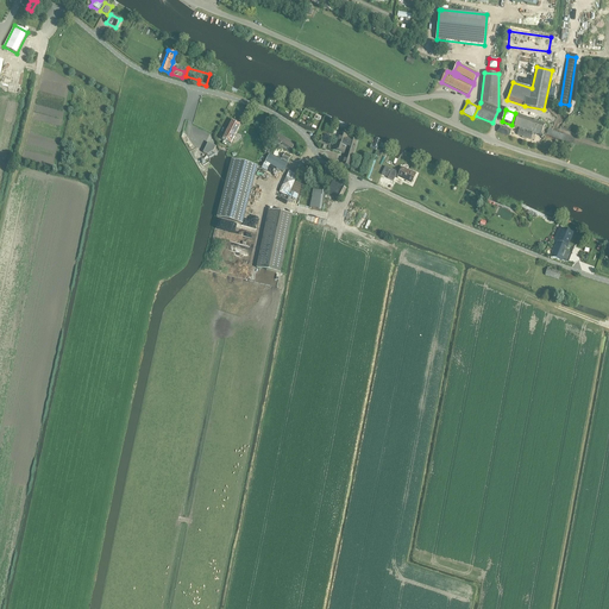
[(519,115),(514,126),(528,131),(527,132),(519,130),(518,135),(522,137),(522,138),(527,139),(527,138),(531,139),(533,135),(532,133),(533,133),(541,136),(545,125),(519,115)]
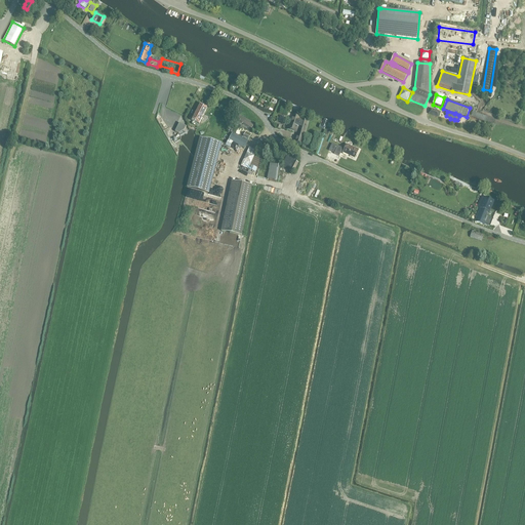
[(199,124),(207,108),(202,105),(200,104),(192,121),(199,124)]
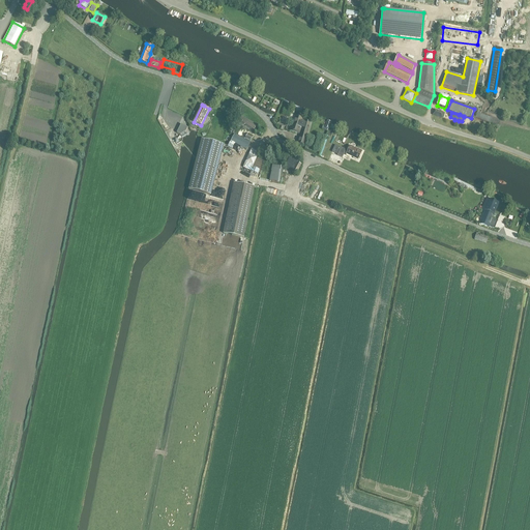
[(434,110),(433,115),(442,118),(444,113),(434,110)]
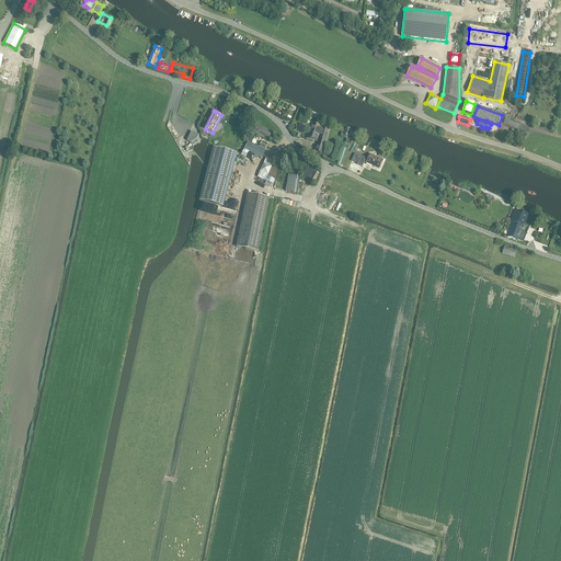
[(505,117),(503,124),(527,132),(529,126),(505,117)]
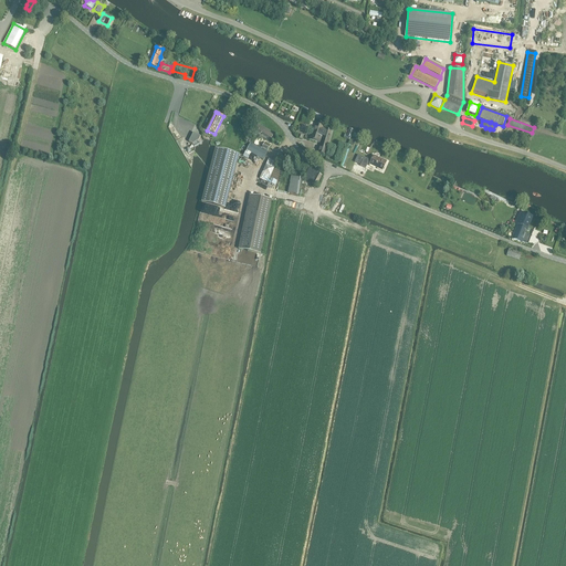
[(255,123),(251,132),(260,136),(258,138),(260,139),(262,137),(270,142),(272,143),(275,136),(273,135),(274,134),(255,123)]
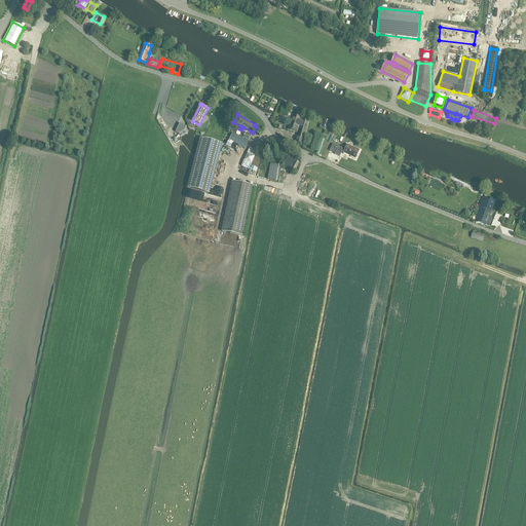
[(295,142),(296,143),(301,144),(308,121),(300,119),(300,117),(294,115),(291,124),(289,124),(287,129),(287,130),(297,133),(298,128),(300,129),(298,136),(297,136),(295,142)]
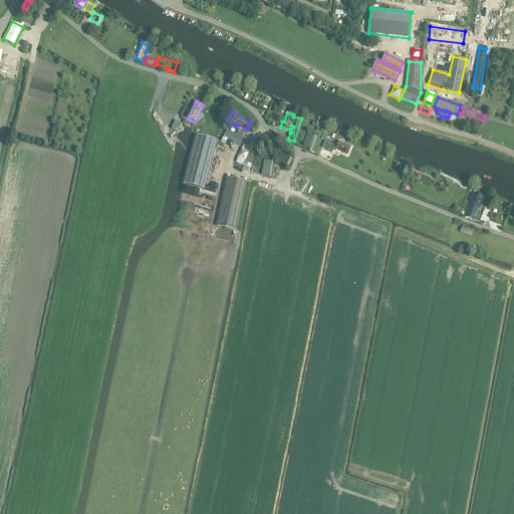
[(176,120),(171,129),(175,131),(180,127),(182,123),(176,120)]
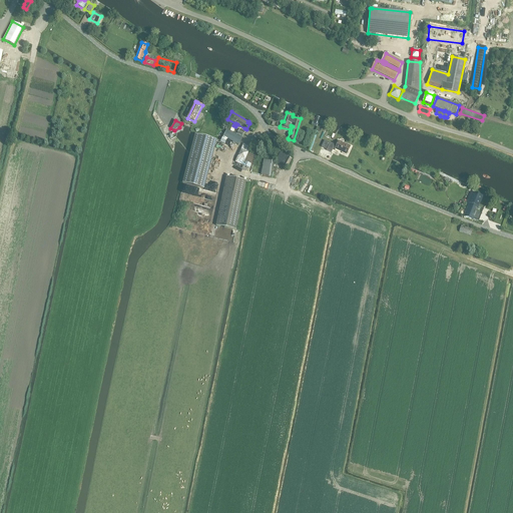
[(240,128),(237,134),(242,137),(245,132),(240,128)]
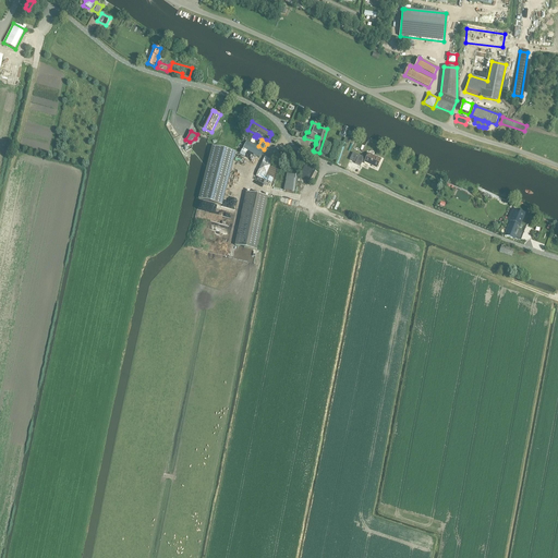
[(259,157),(263,150),(247,142),(240,155),(244,157),(247,150),(259,157)]
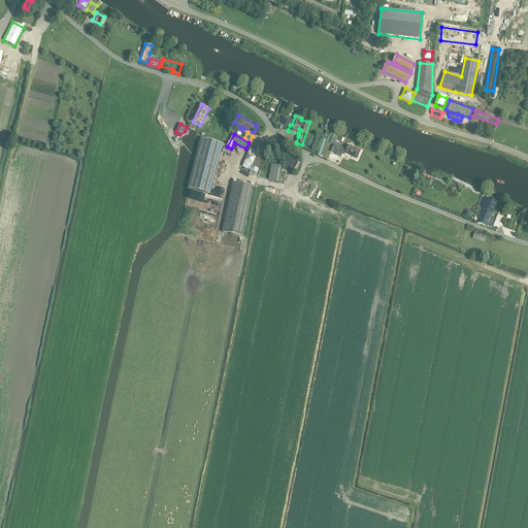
[(188,189),(210,194),(223,144),(201,139),(188,189)]
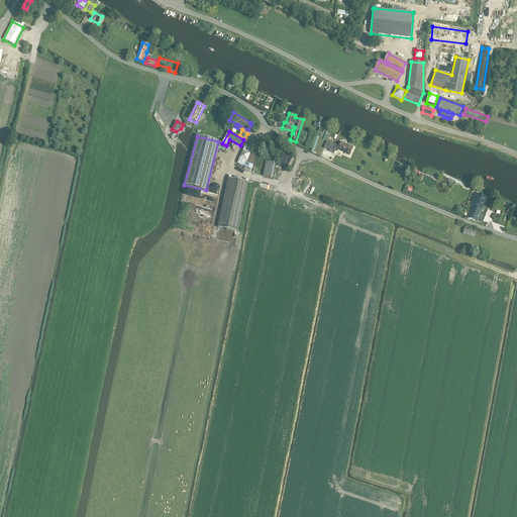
[(326,143),(324,148),(329,150),(329,151),(332,153),(334,153),(336,149),(337,150),(338,150),(349,156),(353,147),(341,142),(339,147),(332,143),(332,144),(327,141),(326,143)]
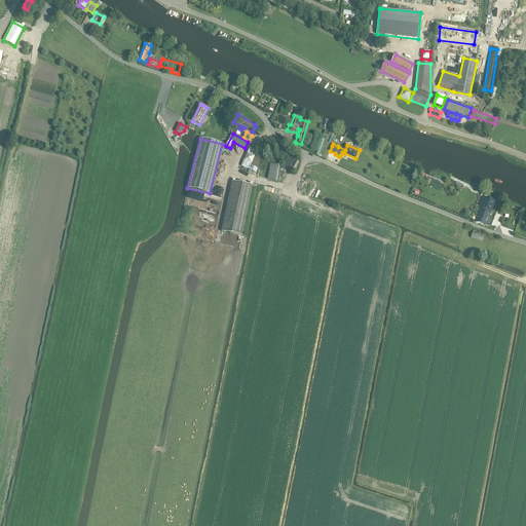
[(248,153),(241,166),(249,170),(251,165),(255,156),(248,153)]
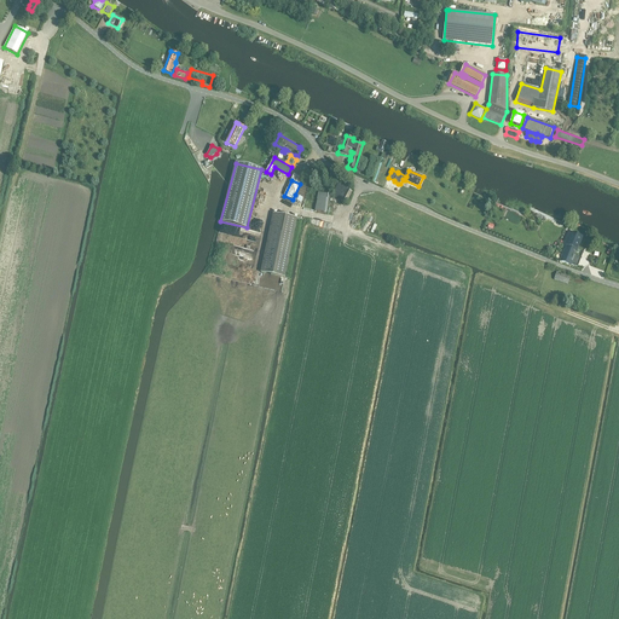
[(346,203),(352,191),(347,189),(342,201),(346,203)]
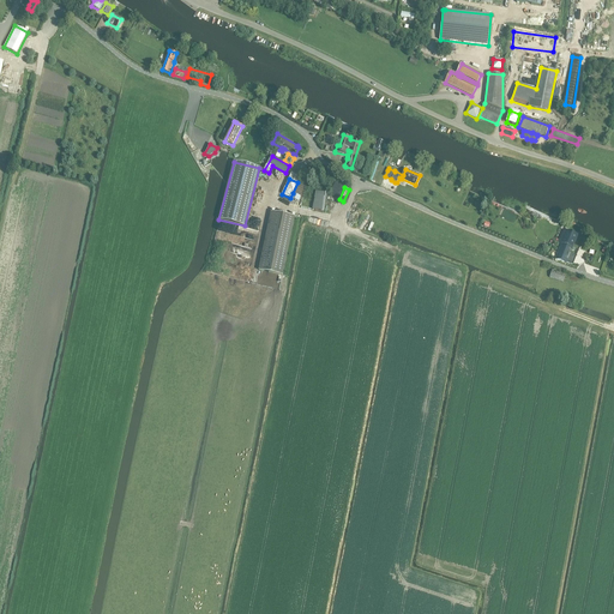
[(312,209),(324,211),(329,194),(317,192),(312,209)]
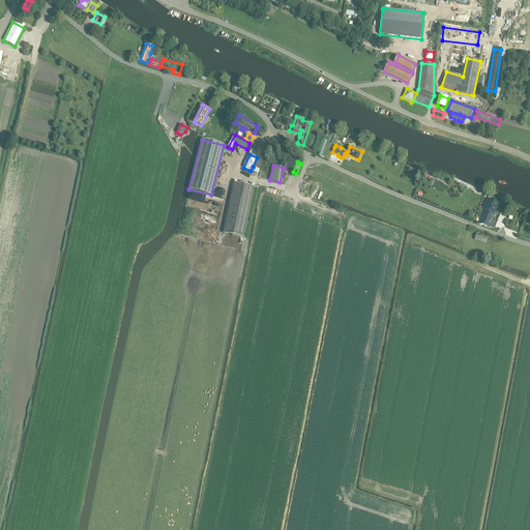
[(224,233),(244,238),(255,187),(234,182),(224,233)]
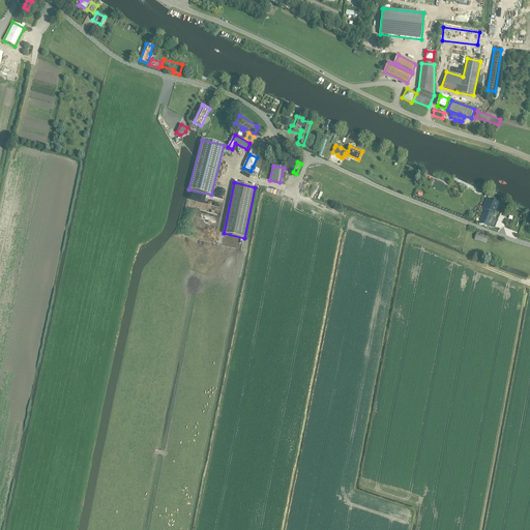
[(486,208),(479,225),(489,228),(490,226),(493,217),(496,219),(499,212),(495,211),(498,203),(494,201),(490,200),(489,201),(487,200),(483,207),(486,208)]
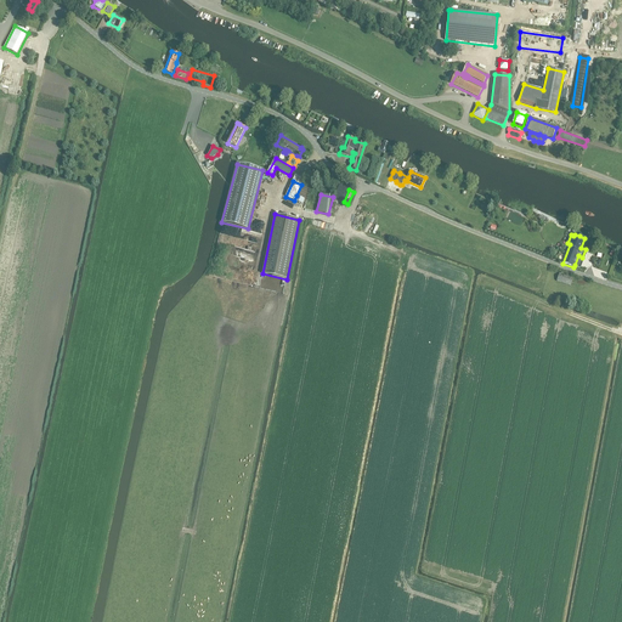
[(557,281),(570,287),(574,278),(560,273),(557,281)]
